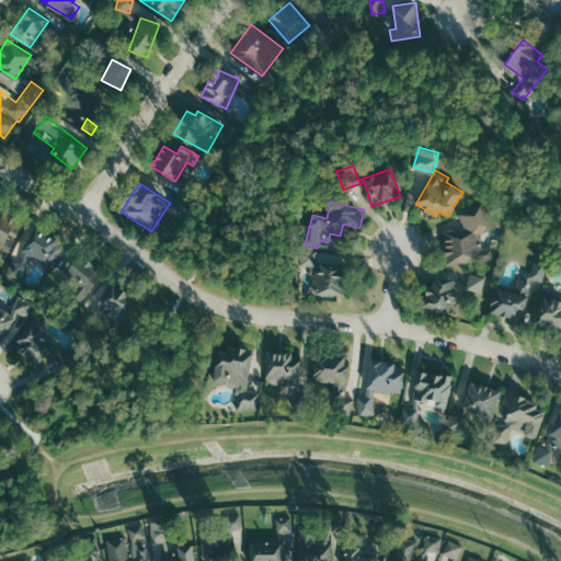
[(444,232),(448,264),(495,259),(493,248),(484,249),(482,230),(493,229),(491,210),(462,214),(464,229),(444,232)]
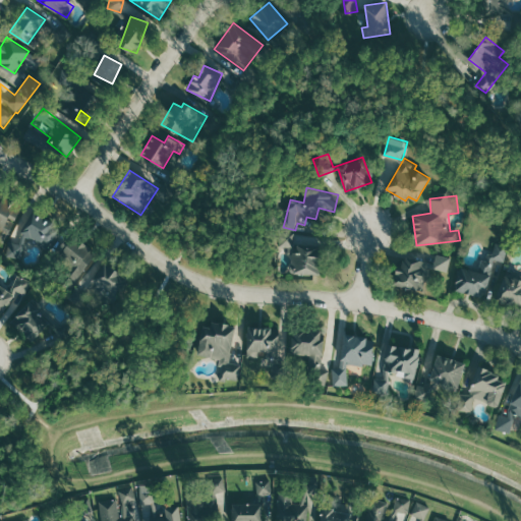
[(0,240),(4,243),(22,209),(0,196),(0,228),(3,230),(0,234),(0,240)]
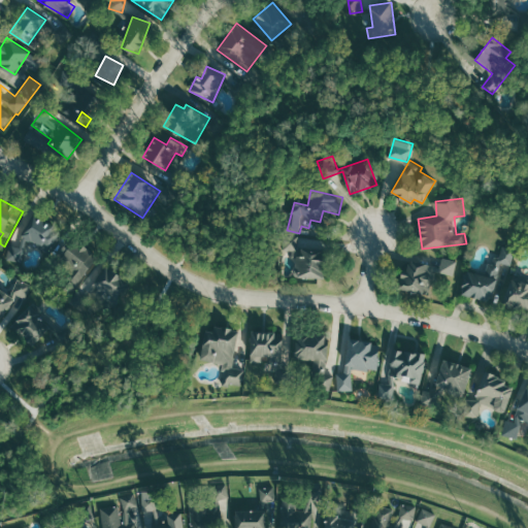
[(23,234),(47,252),(61,233),(36,216),(23,234)]
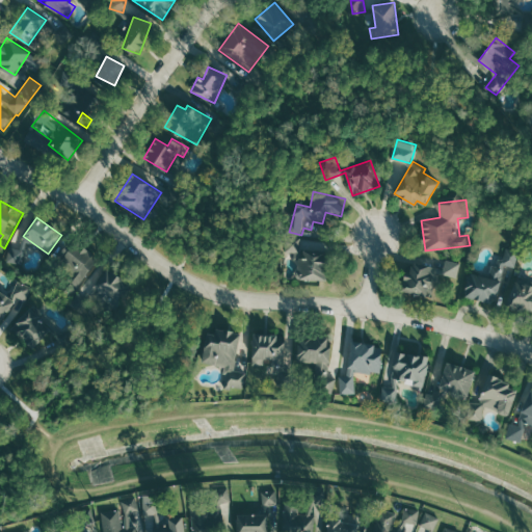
[(8,243),(9,264),(26,263),(24,242),(8,243)]
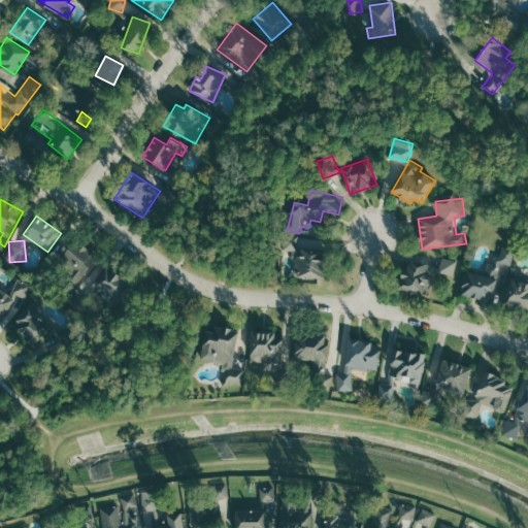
[(297,248),(298,240),(285,240),(284,250),(295,250),(293,276),(322,278),(323,249),(297,248)]
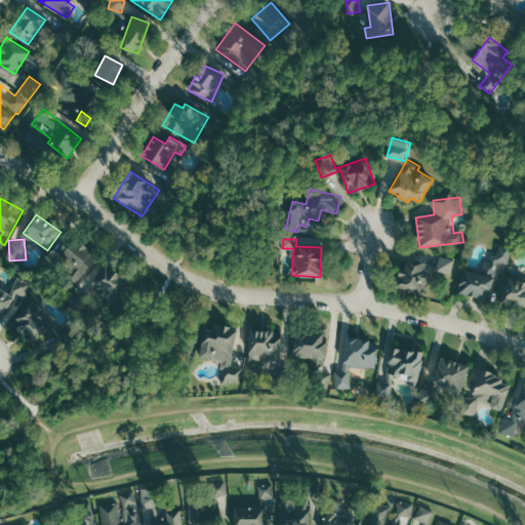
[(69,272),(63,285),(75,290),(92,253),(70,242),(57,267),(69,272)]
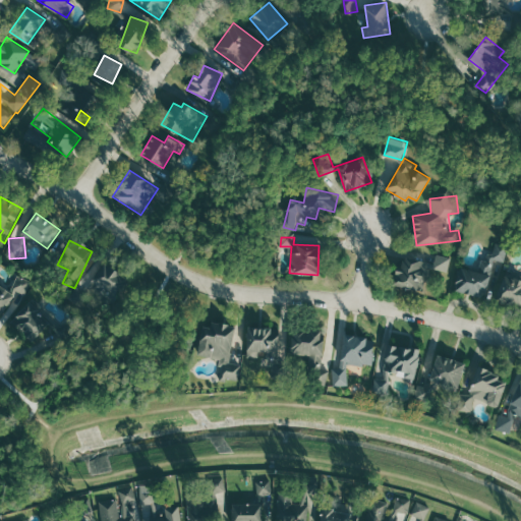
[(461,267),(456,289),(486,297),(496,263),(505,266),(509,247),(495,243),(489,261),(483,259),(480,272),(461,267)]
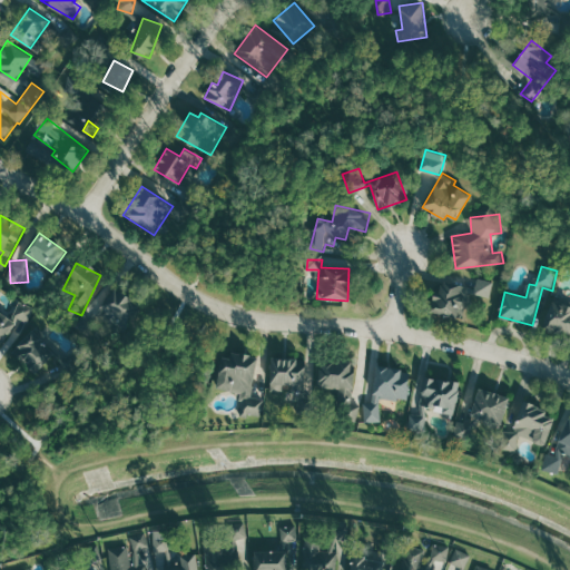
[(475,293),(491,297),(495,282),(479,277),(475,293)]
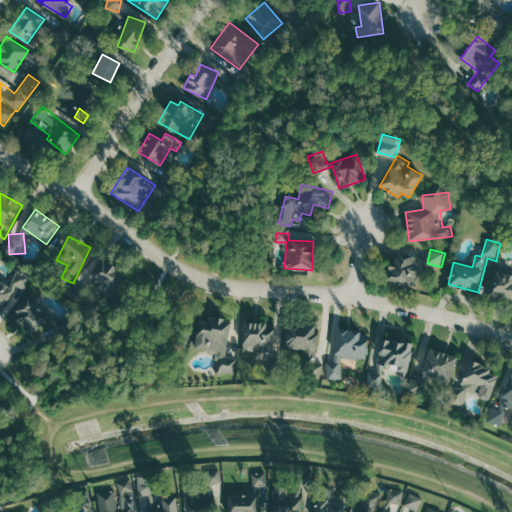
[(395,266),(387,265),(386,282),(419,284),(421,255),(395,254),(395,266)]
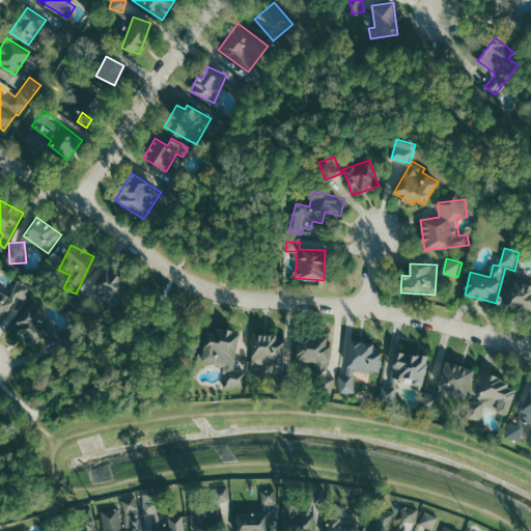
[(91,286),(120,302),(131,282),(101,267),(91,286)]
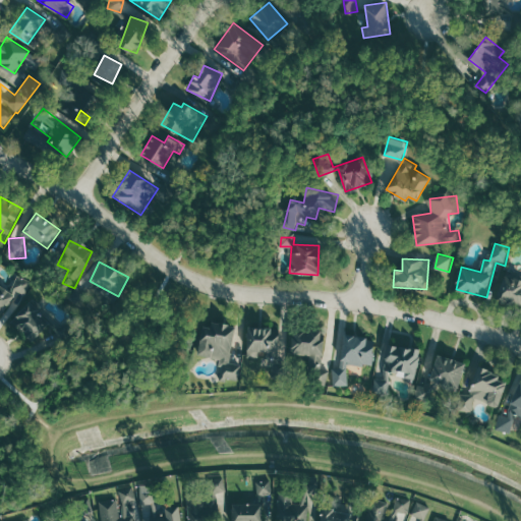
[(33,280),(17,276),(13,290),(0,285),(0,279),(1,276),(0,275),(0,311),(7,314),(14,290),(29,294),(33,280)]
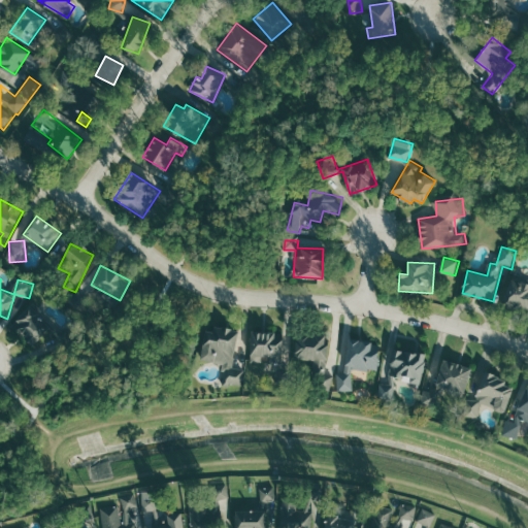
[(52,328),(31,304),(11,321),(32,345),(52,328)]
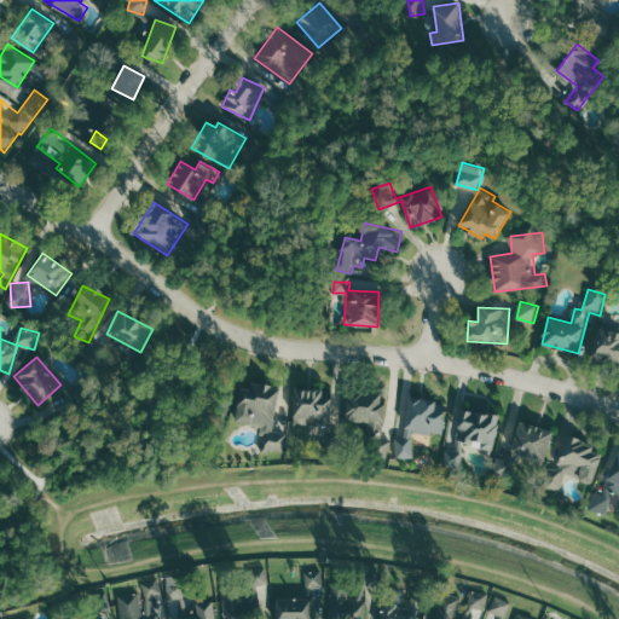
[(235,422),(266,427),(264,450),(283,451),(285,433),(273,431),(279,386),(250,382),(249,388),(239,387),(235,422)]
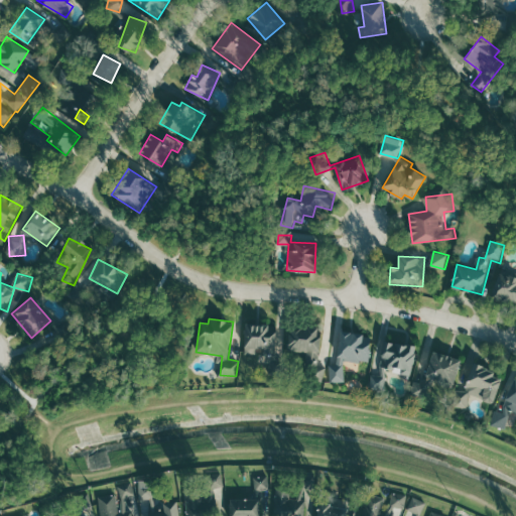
[(277,325),(246,324),(244,353),(276,355),(277,325)]
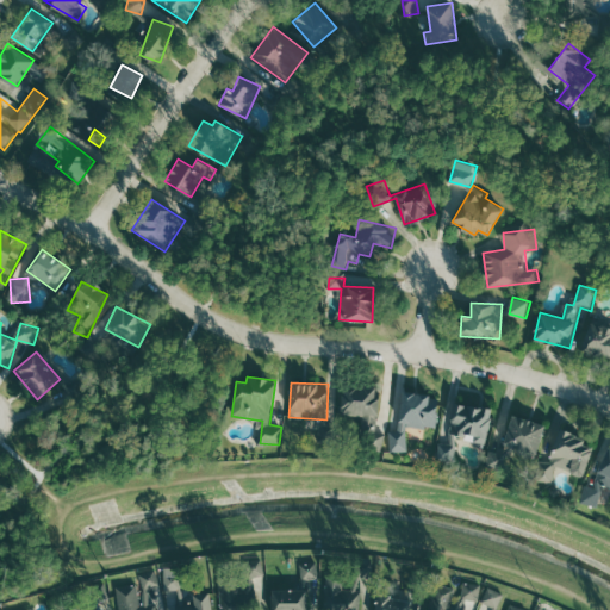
[(378,433),(378,387),(342,386),(342,414),(361,415),(361,430),(369,430),(368,449),(384,450),(384,433),(378,433)]
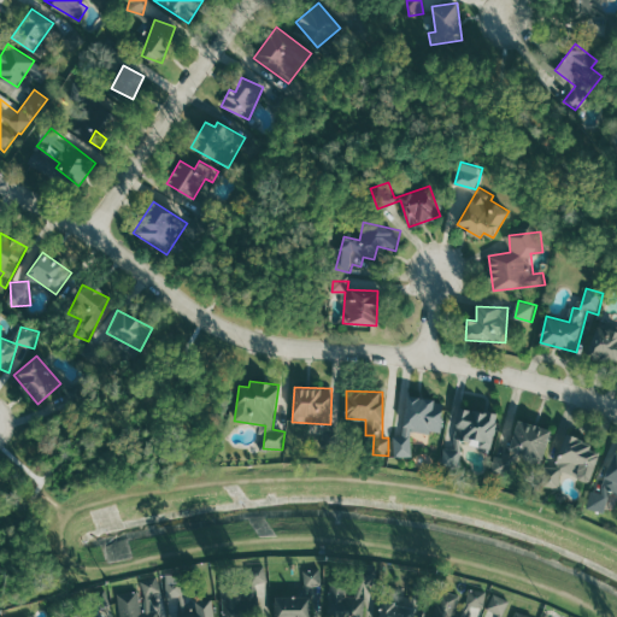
[(441,429),(442,399),(406,398),(405,428),(441,429)]
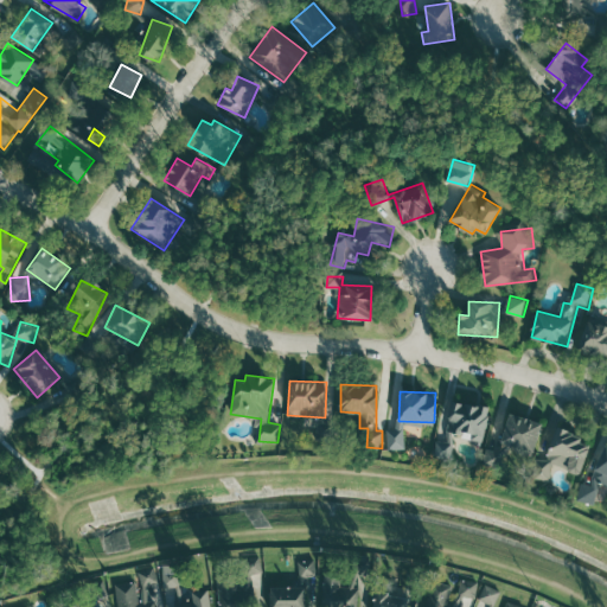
[(454,460),(454,438),(487,439),(489,406),(451,403),(449,441),(436,441),(436,459),(454,460)]
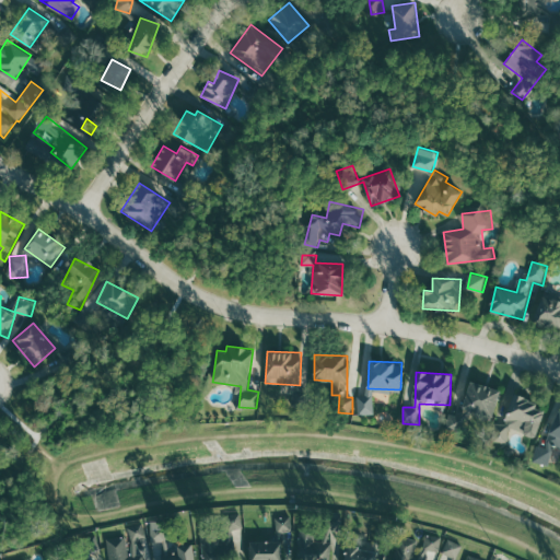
[(499,388),(469,382),(463,410),(492,417),(499,388)]
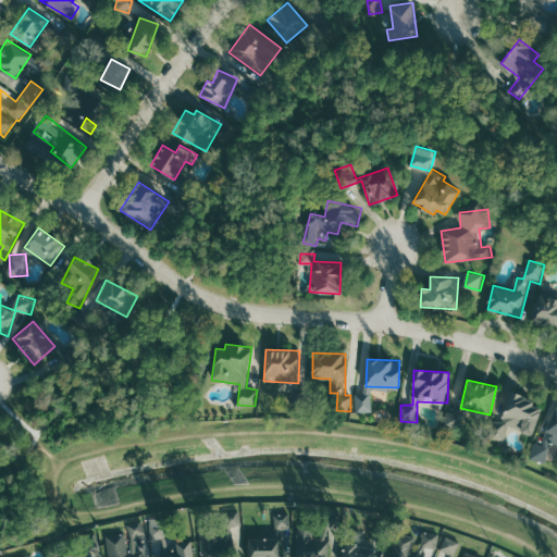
[(357,412),(372,412),(371,386),(364,386),(364,394),(356,394),(357,412)]
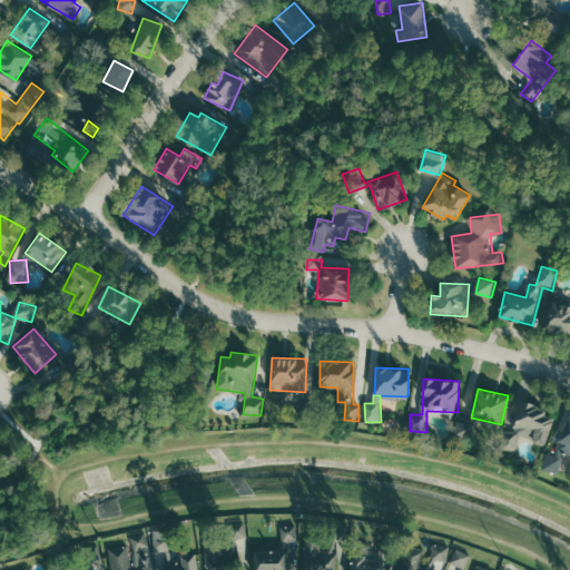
[(546,445),(554,419),(544,415),(547,410),(524,402),(513,432),(507,430),(501,446),(517,452),(522,436),(546,445)]
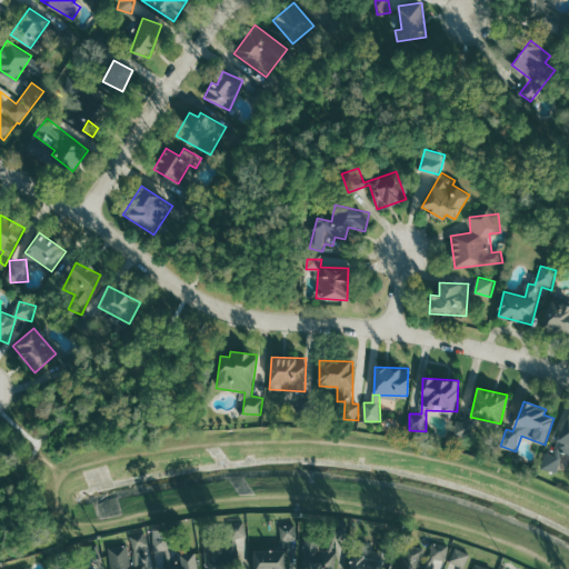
[(568,455),(568,418),(566,417),(555,455),(562,457),(563,453),(568,455)]
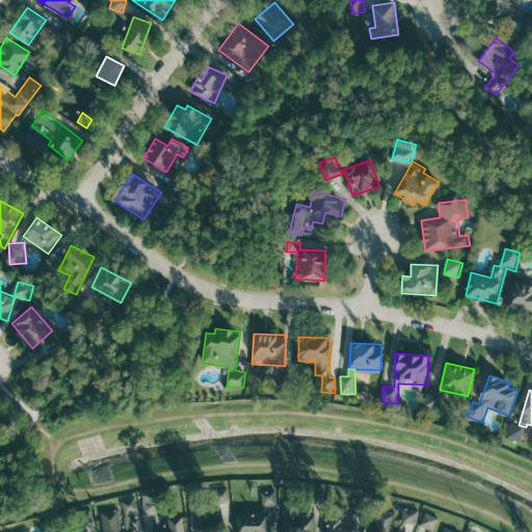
[(442,395),(428,393),(426,407),(440,409),(442,395)]
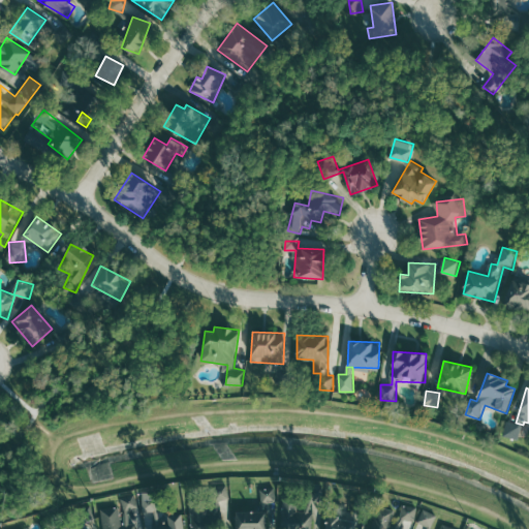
[(503,435),(519,439),(523,426),(507,422),(503,435)]
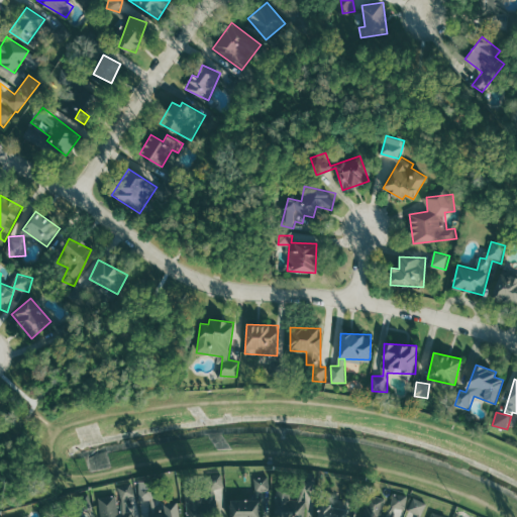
[(211,494),(188,498),(191,516),(208,516),(220,515),(215,489),(225,487),(222,474),(208,477),(211,494)]
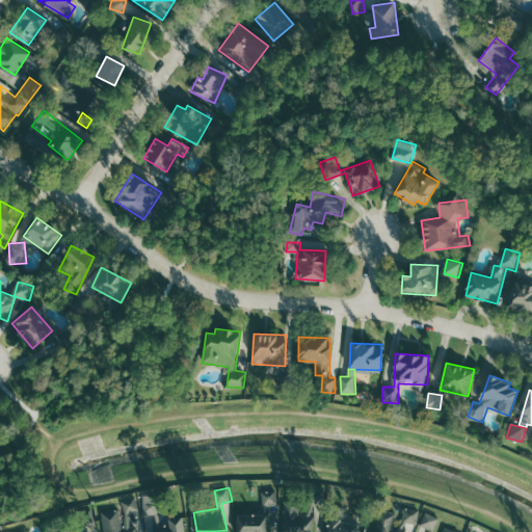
[(264,506),(280,504),(277,490),(263,491),(264,506)]
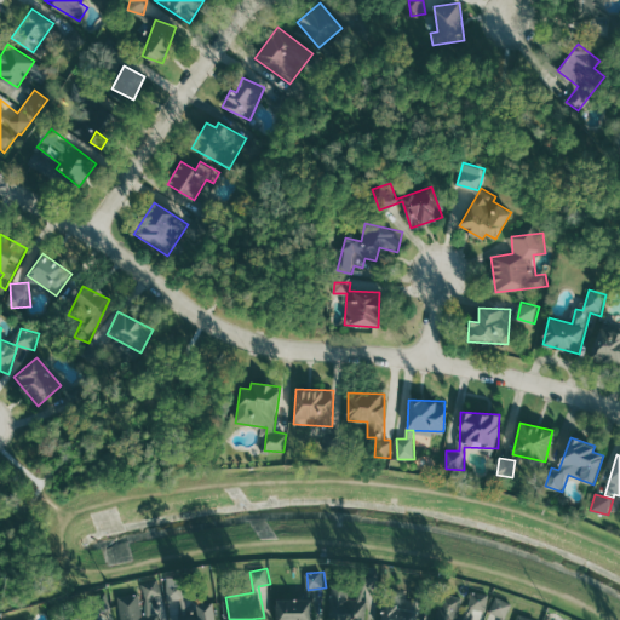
[(120,596),(124,619),(160,619),(156,597),(162,597),(160,578),(142,580),(143,593),(120,596)]
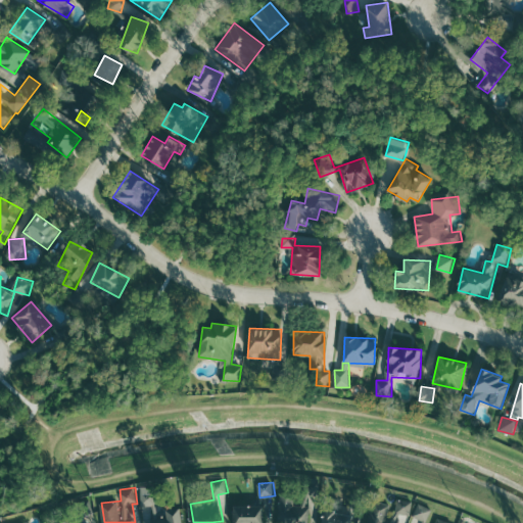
[(182,522),(182,507),(156,507),(156,491),(145,492),(145,522),(182,522)]
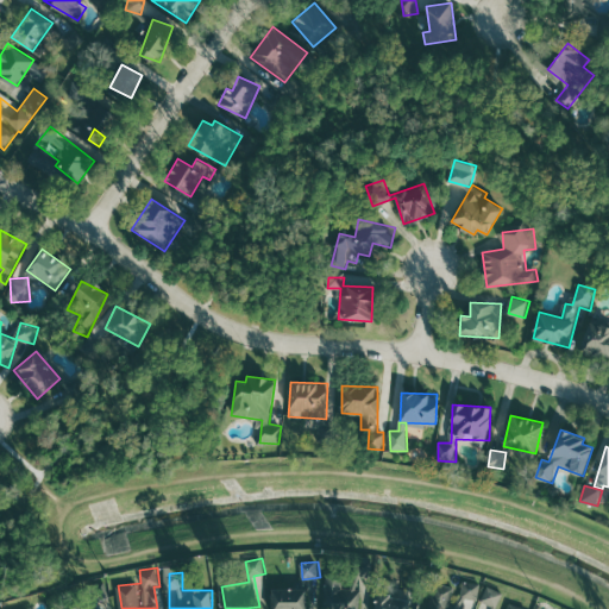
[(327,608),(359,608),(362,579),(330,578),(327,608)]
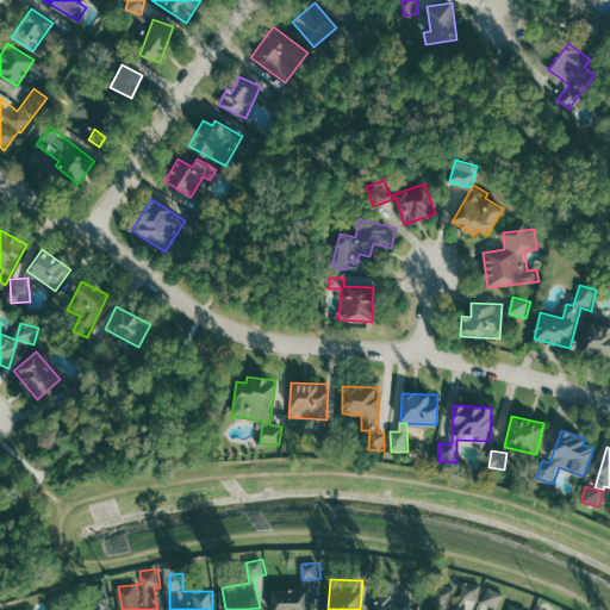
[(483,585),(461,580),(460,587),(430,583),(425,609),(464,609),(466,599),(480,602),(483,585)]
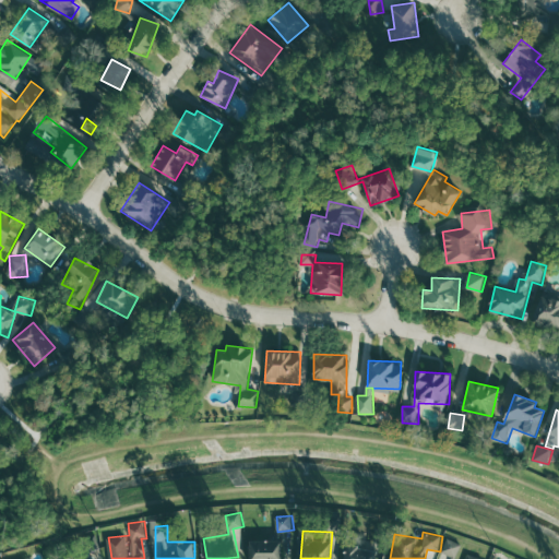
[(102,558),(99,535),(82,536),(84,558),(102,558)]
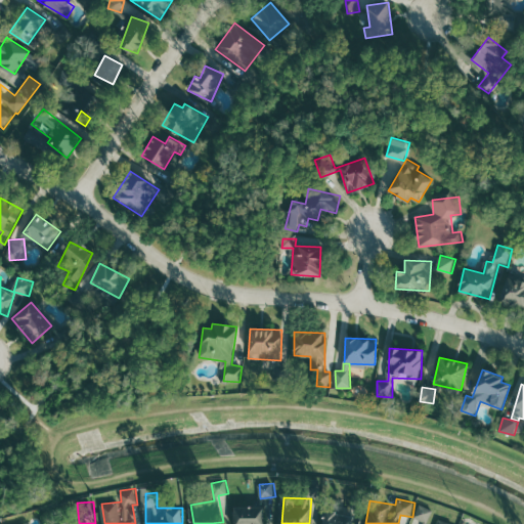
[(415,517),(429,522),(434,510),(421,504),(415,517)]
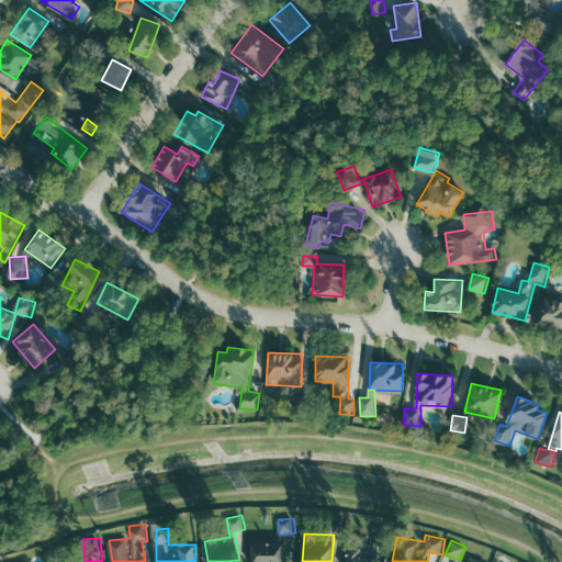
[(250,561),(283,561),(284,543),(251,543),(250,561)]
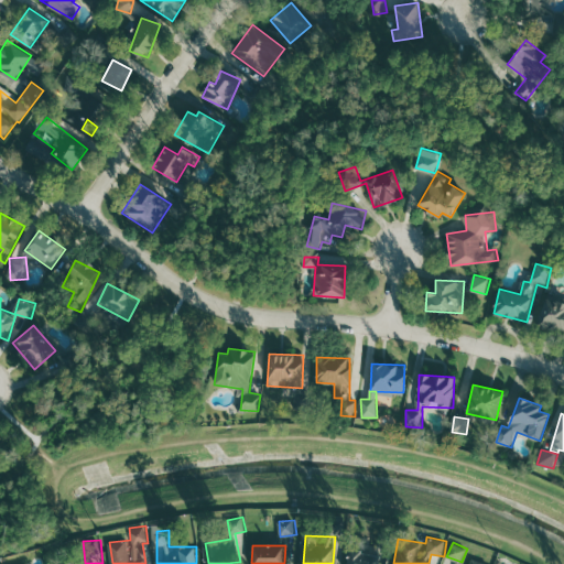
[(346,563),(380,563),(381,553),(348,550),(346,563)]
